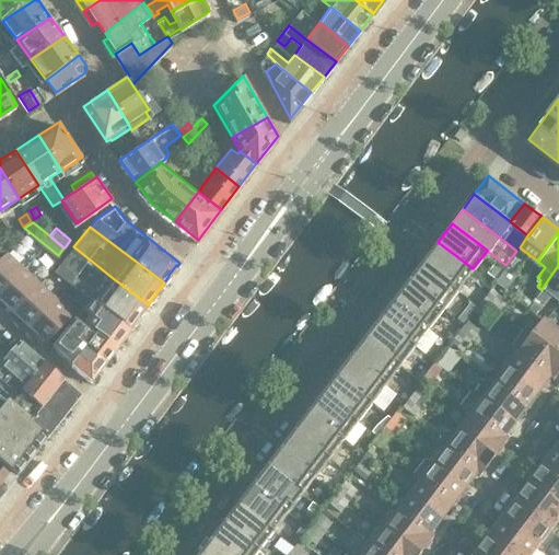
[(438,242),(423,261),(458,287),(473,268),(438,242)]
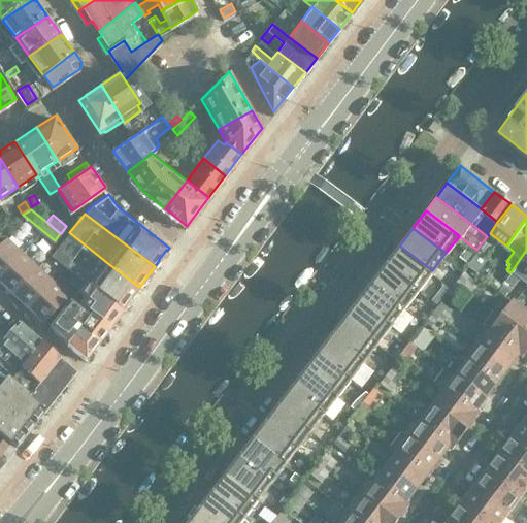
[(52,253),(87,280),(91,283),(103,293),(123,308),(124,307),(123,306),(132,294),(133,294),(139,287),(106,262),(69,232),(52,253)]
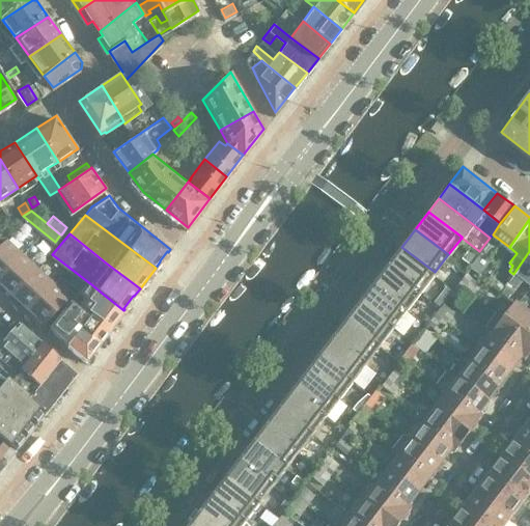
[(0,267),(19,247),(7,237),(6,238),(0,243),(0,267)]
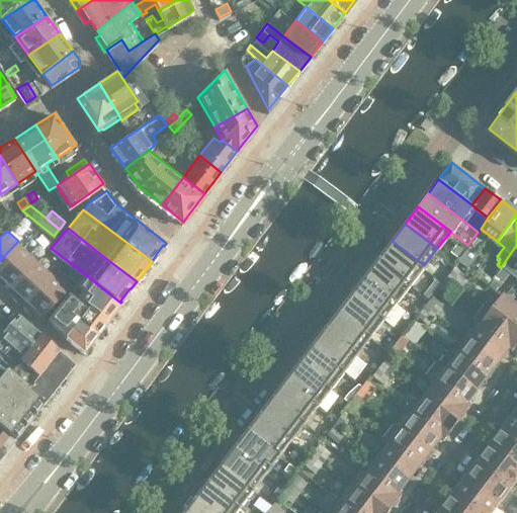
[(460,240),(454,235),(448,243),(455,248),(460,240)]
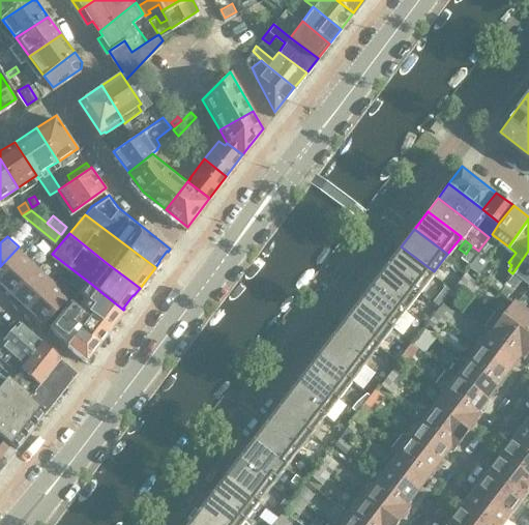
[(19,246),(0,266),(0,280),(11,291),(36,264),(19,246)]
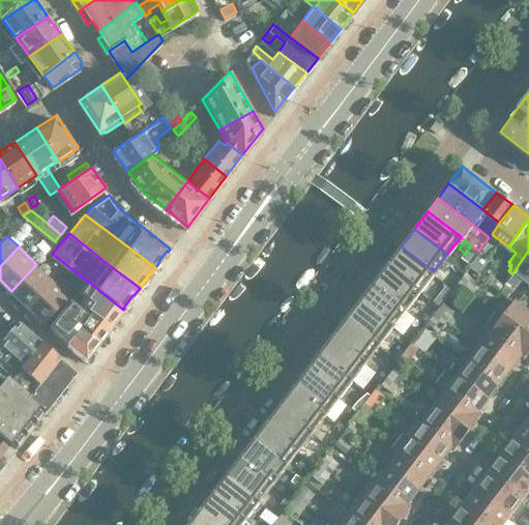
[(401,246),(387,264),(420,289),(434,271),(401,246)]
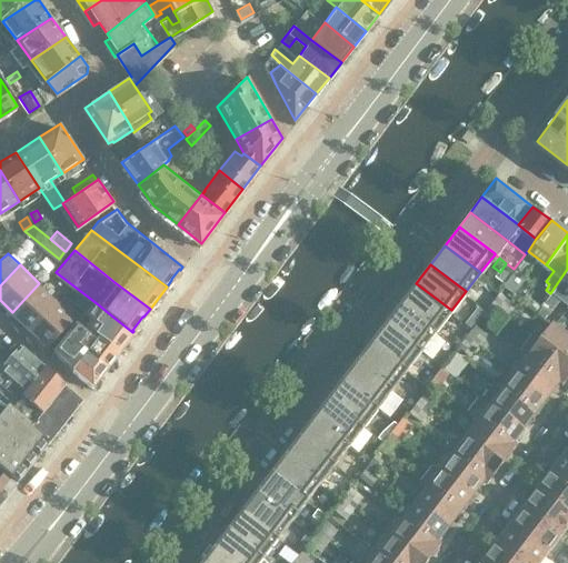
[(567,269),(550,293),(545,299),(546,299),(554,304),(567,284),(567,269)]
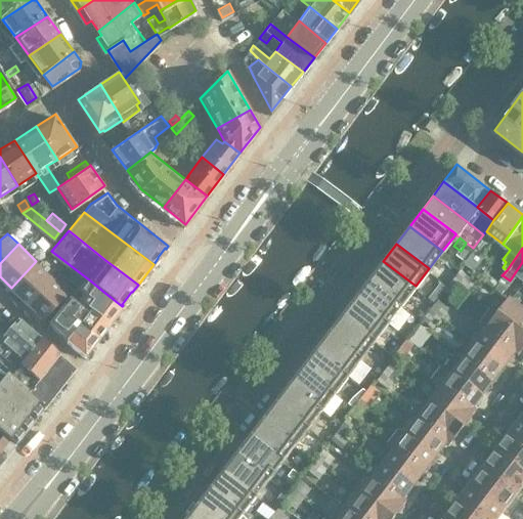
[(36,261),(11,288),(29,304),(53,277),(36,261)]
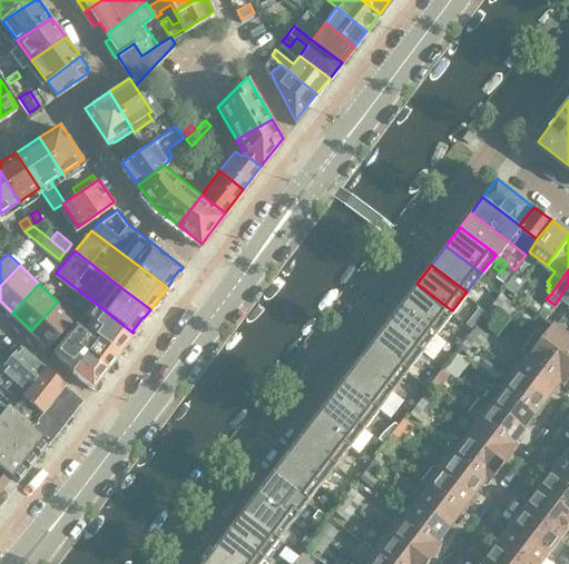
[(417,284),(402,303),(438,329),(452,310),(417,284)]
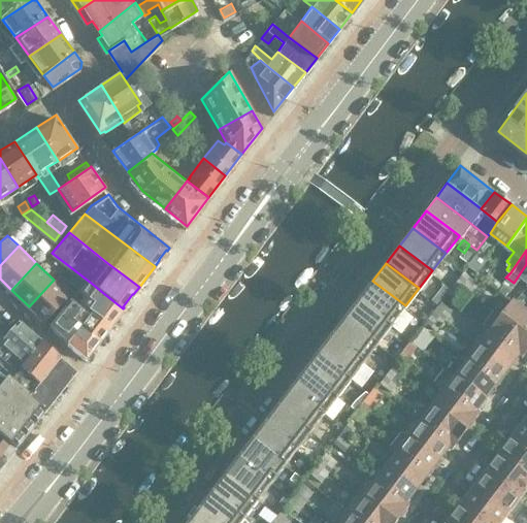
[(465,267),(457,278),(466,285),(474,274),(465,267)]
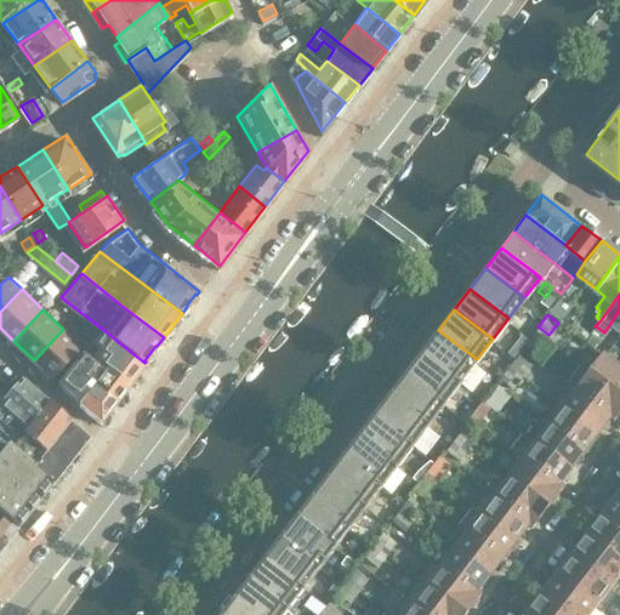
[(572,323),(589,336),(593,329),(578,317),(572,323)]
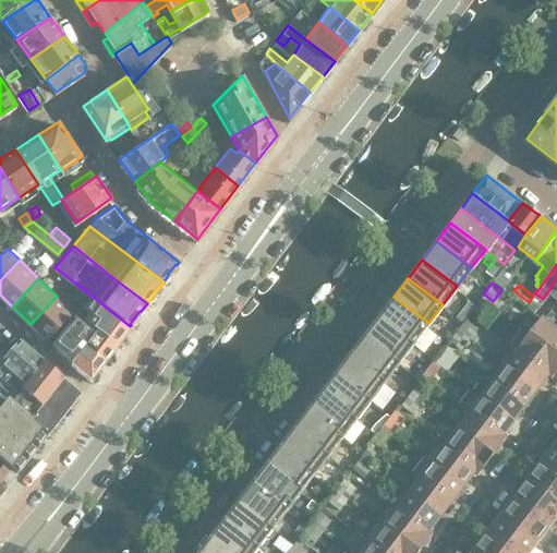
[(92,296),(80,287),(73,295),(85,303),(92,296)]
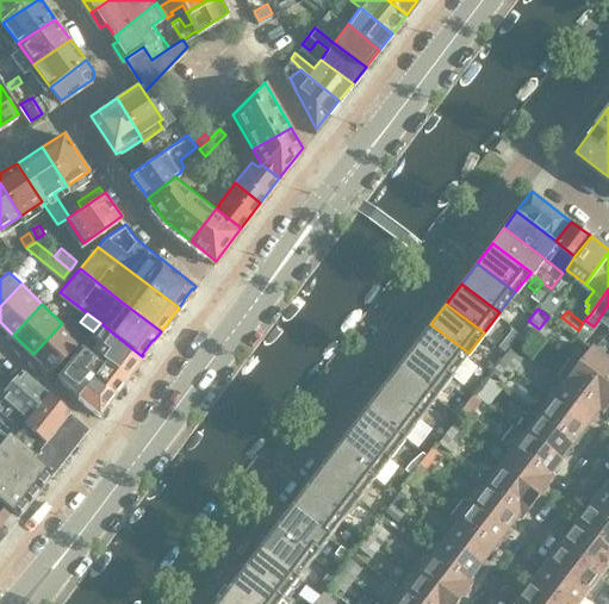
[(528,321),(519,334),(529,341),(539,329),(528,321)]
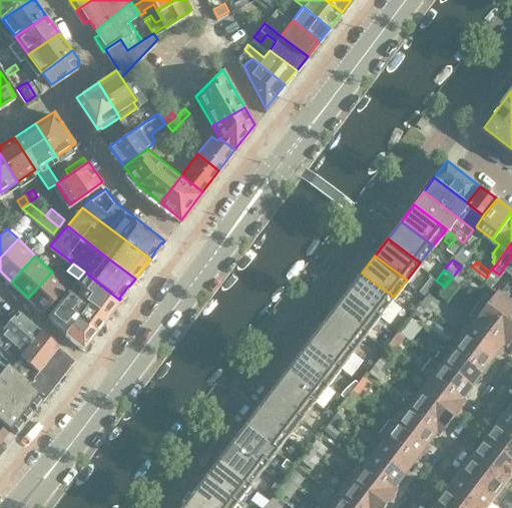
[(52,272),(28,298),(44,313),(68,286),(52,272)]
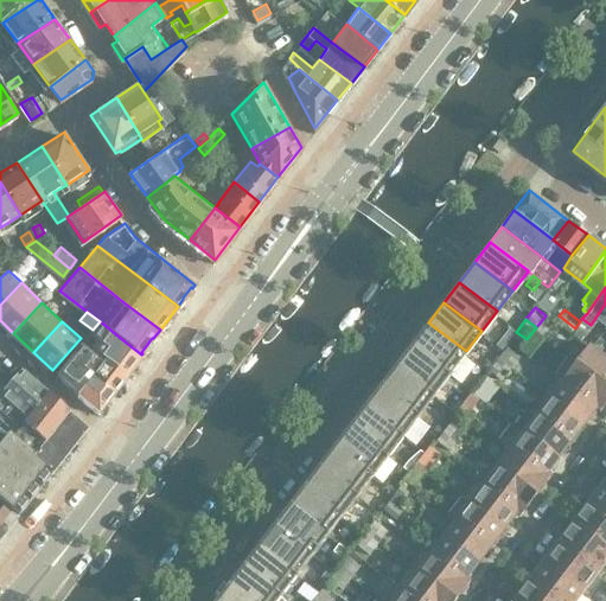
[(428,323),(413,344),(451,372),(466,351),(428,323)]
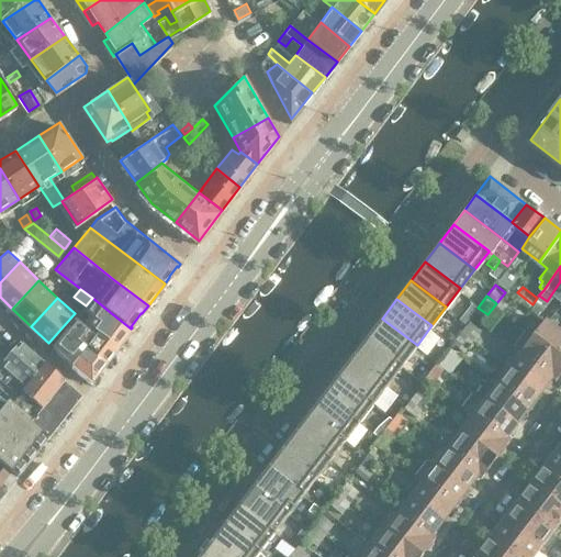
[(464,309),(460,316),(466,321),(471,314),(464,309)]
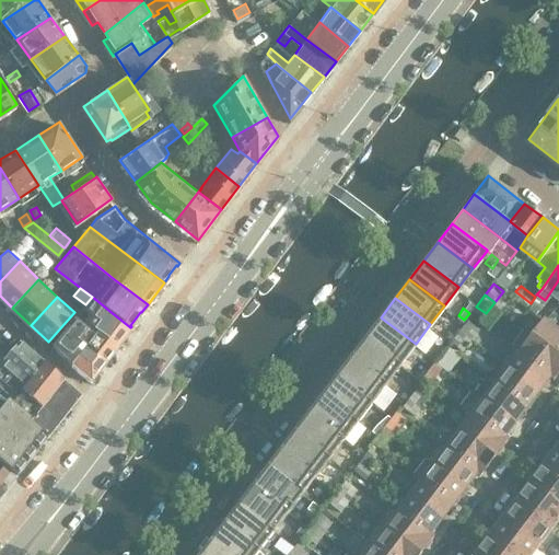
[(109,311),(95,332),(117,345),(130,327),(109,311)]
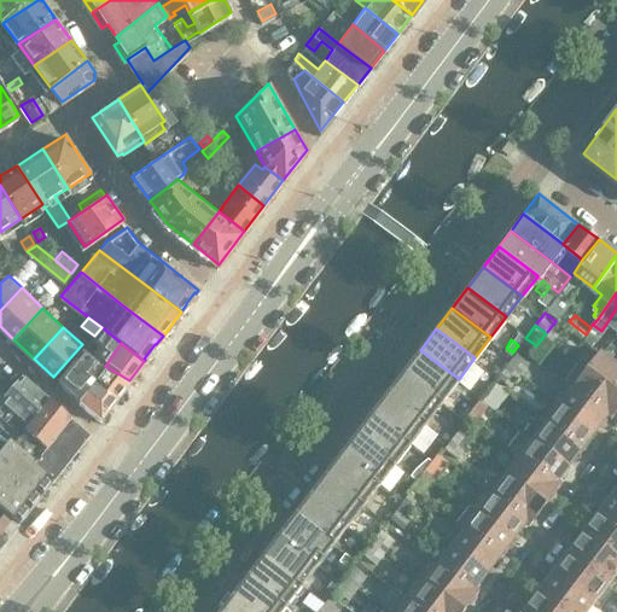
[(518,347),(508,360),(519,368),(529,355),(518,347)]
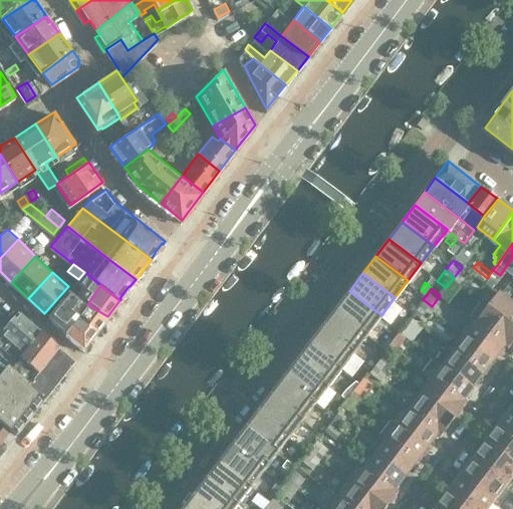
[(512,300),(497,289),(486,304),(512,324),(512,300)]
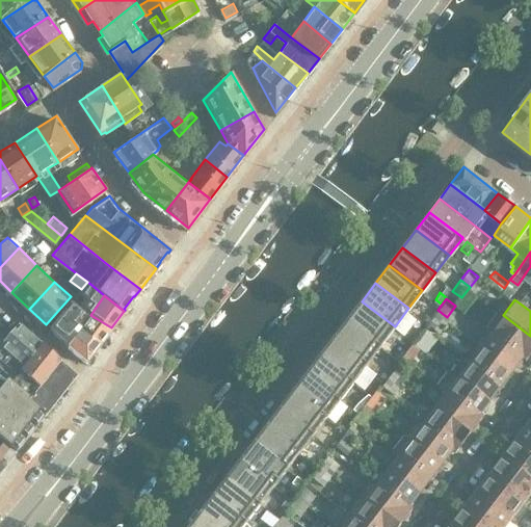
[(72,300),(50,327),(68,344),(80,330),(85,323),(79,318),(84,312),(72,300)]
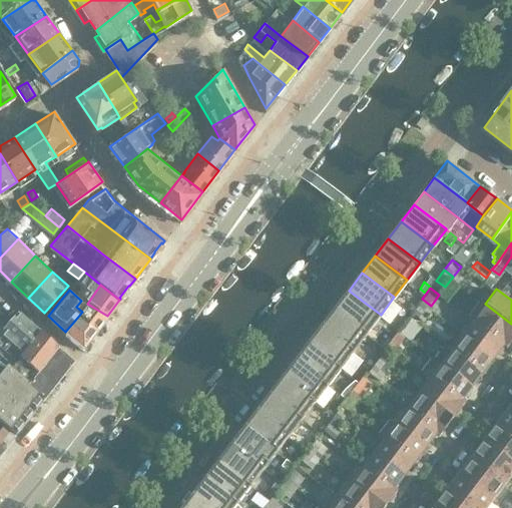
[(349,291),(335,308),(368,332),(381,315),(349,291)]
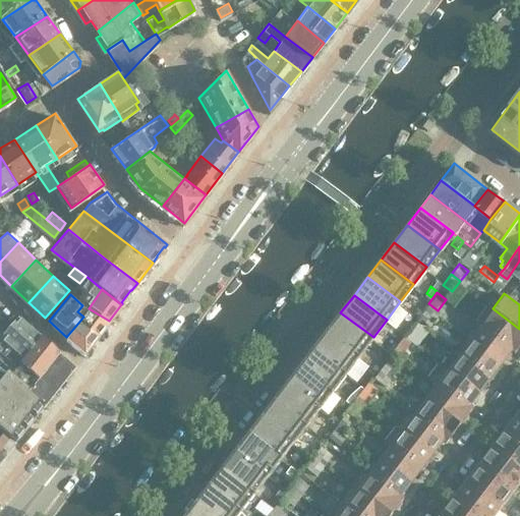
[(428,303),(420,313),(429,321),(438,310),(428,303)]
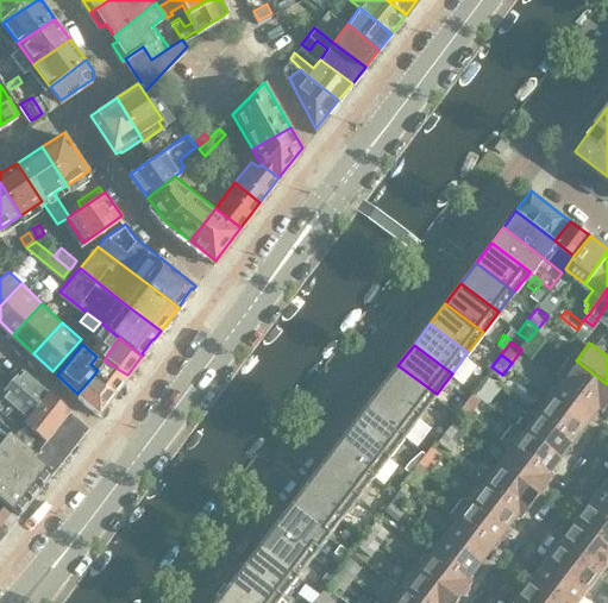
[(569,355),(556,372),(602,408),(607,401),(607,384),(576,360),(569,355)]
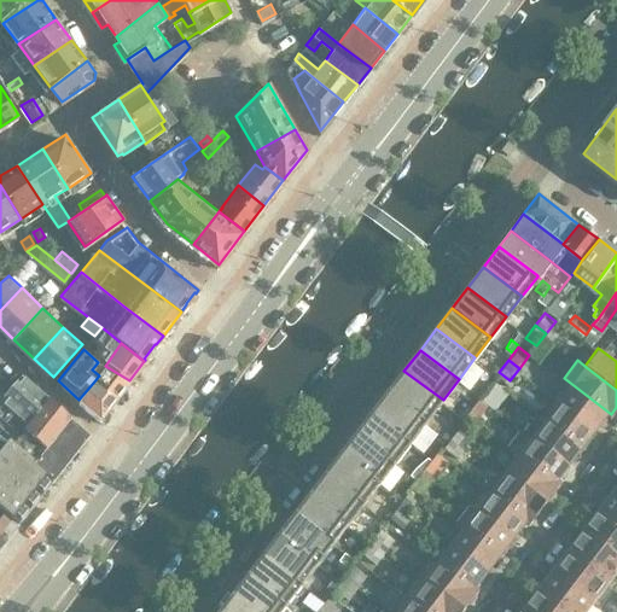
[(494,361),(489,368),(495,373),(501,366),(494,361)]
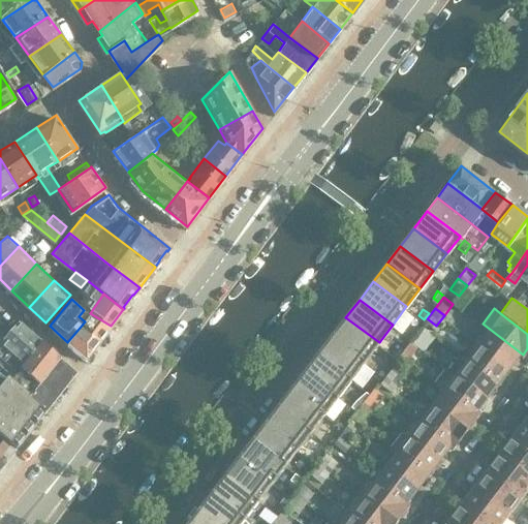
[(85,321),(80,328),(98,341),(111,326),(90,313),(84,310),(79,316),(85,321)]
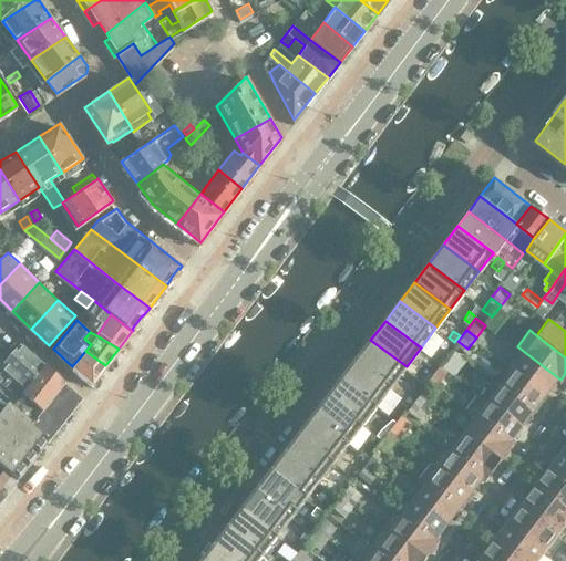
[(370,340),(356,359),(392,385),(407,366),(370,340)]
